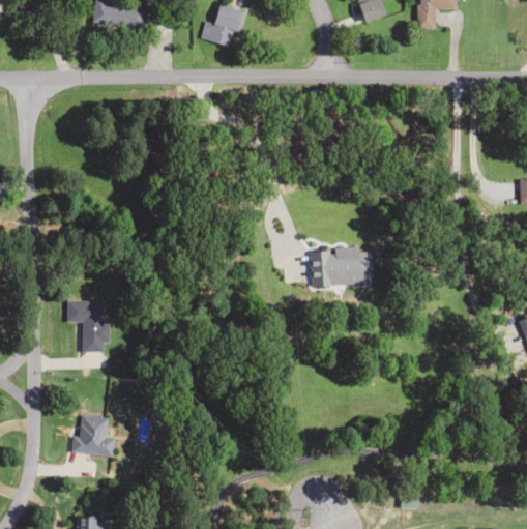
[(358,2),(366,23),(385,16),(380,0),(356,0),(358,3),(358,2)]
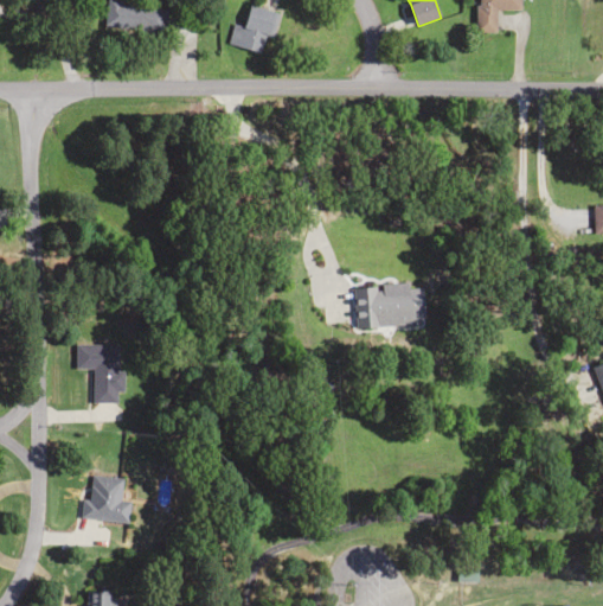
[(480,0),(480,33),(498,33),(498,11),(523,11),(523,0),(480,0)]
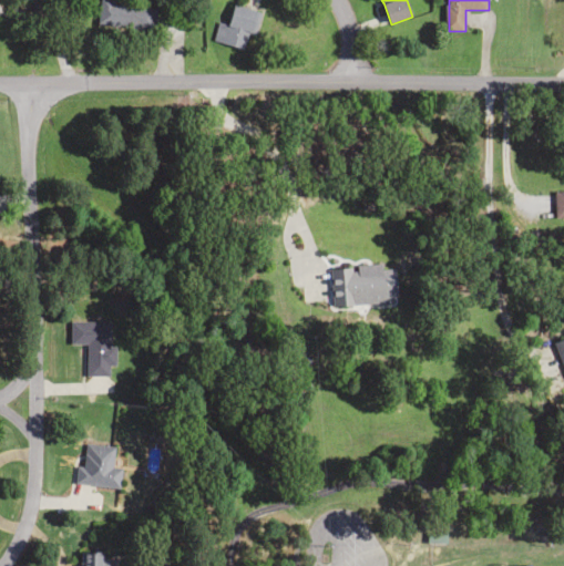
[(100,3),(100,30),(171,30),(171,3),(100,3)]
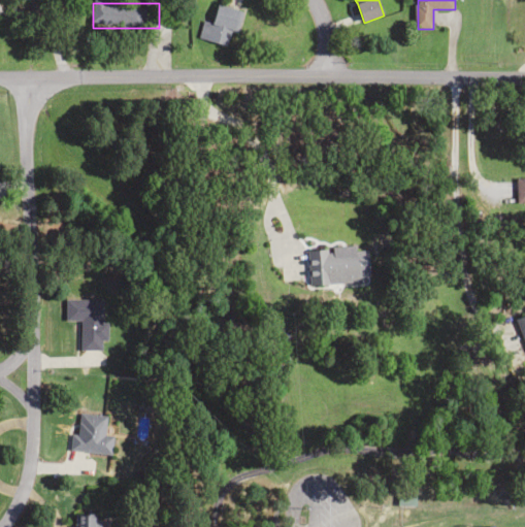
[(231,46),(241,11),(219,5),(208,40),(231,46)]
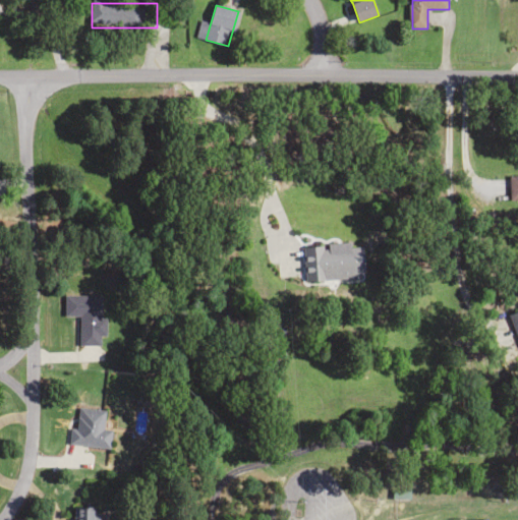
[(306,281),(365,278),(364,246),(353,247),(353,243),(305,245),(306,281)]
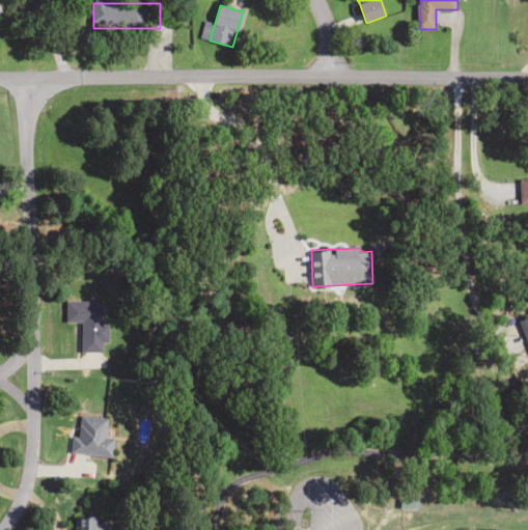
[(83,322),(83,353),(103,353),(103,342),(109,342),(109,325),(104,325),(104,301),(67,301),(67,322),(83,322)]
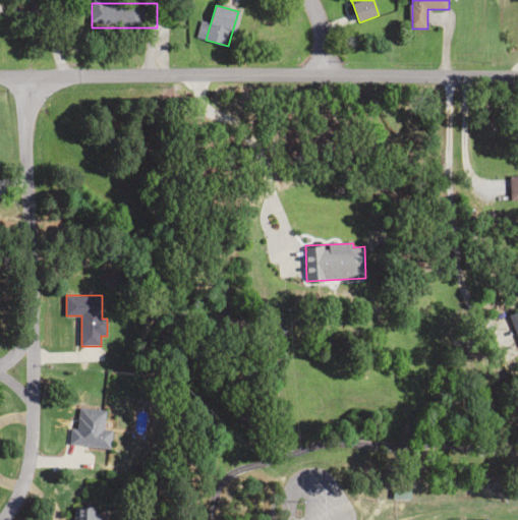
[(105,428),(107,410),(76,407),(73,445),(112,449),(113,428),(105,428)]
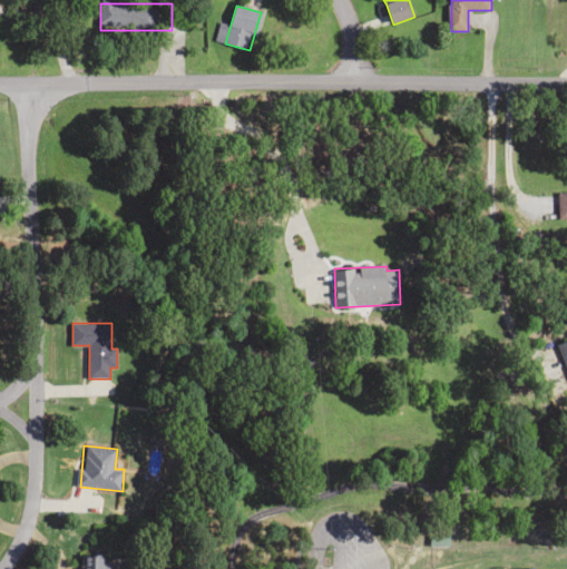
[(451,545),(451,535),(431,535),(431,545),(451,545)]
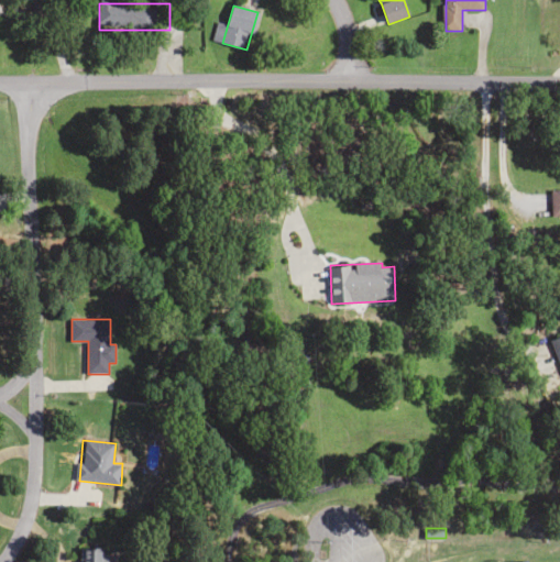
[(102,561),(103,549),(80,548),(80,561),(102,561)]
